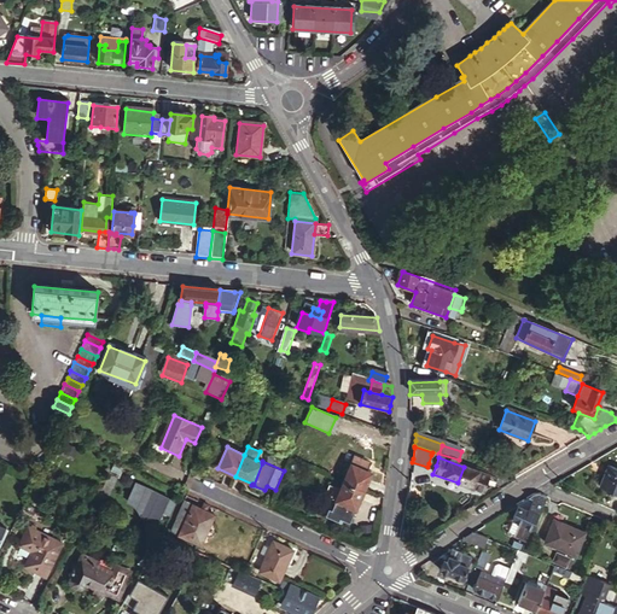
[(350,466),(343,484),(359,490),(364,492),(371,474),(350,466)]
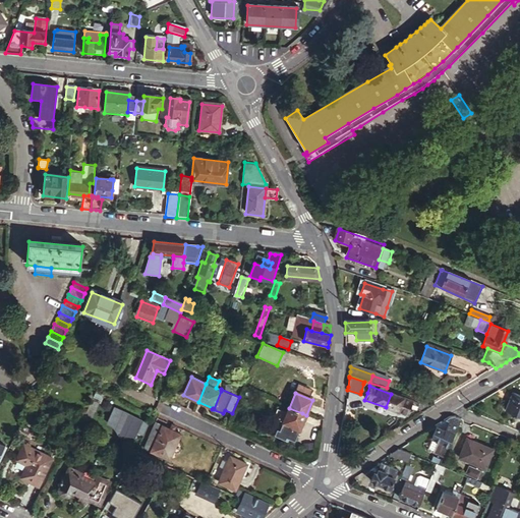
[(412,402),(391,394),(386,407),(407,415),(408,413),(412,402)]
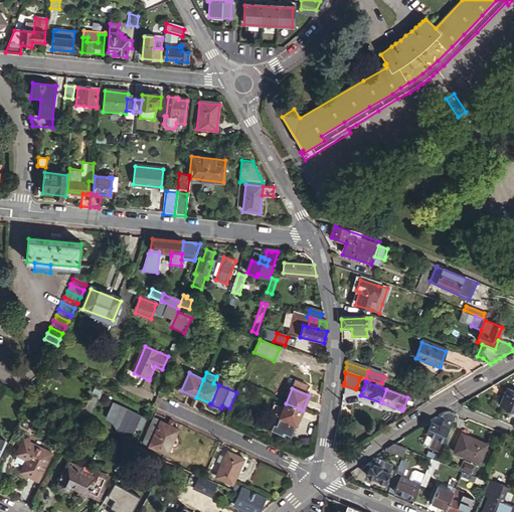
[(513,392),(509,390),(503,407),(513,411),(513,392)]
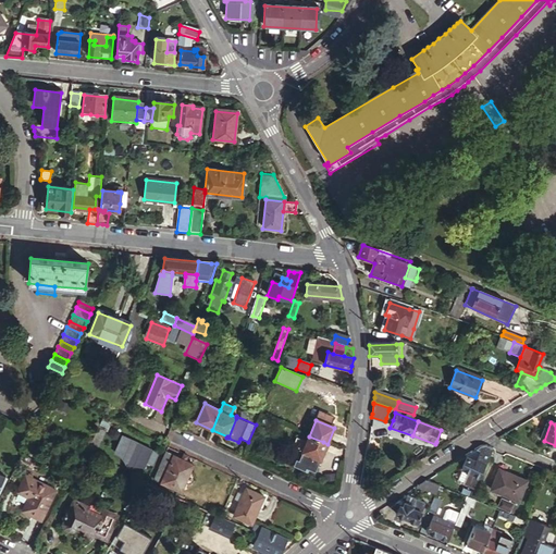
[(447,432),(441,430),(436,442),(443,444),(444,440),(447,432)]
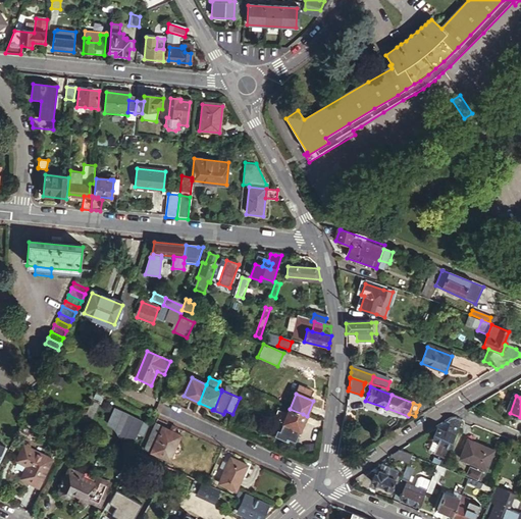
[(431,411),(434,409),(419,403),(419,405),(416,412),(425,415),(431,411)]
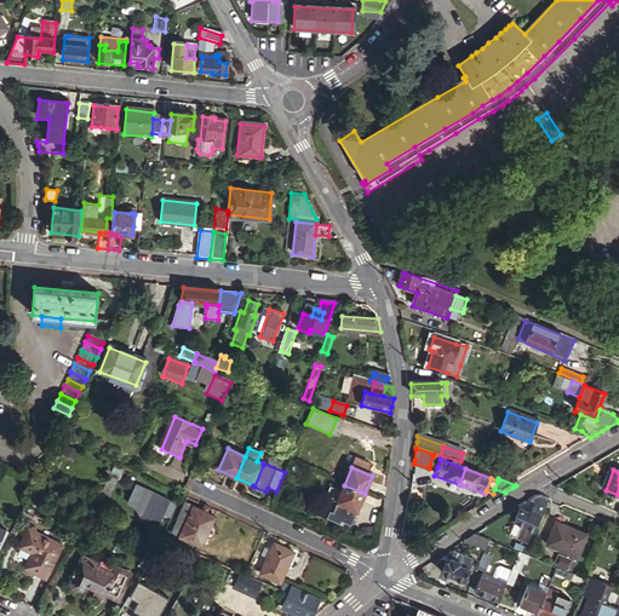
[(360,491),(344,485),(340,493),(337,504),(357,512),(365,494),(360,491)]
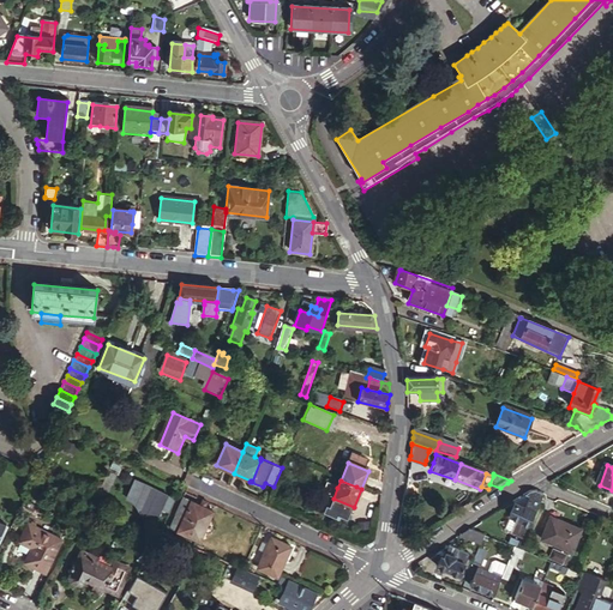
[(334,499),(337,488),(329,484),(325,495),(334,499)]
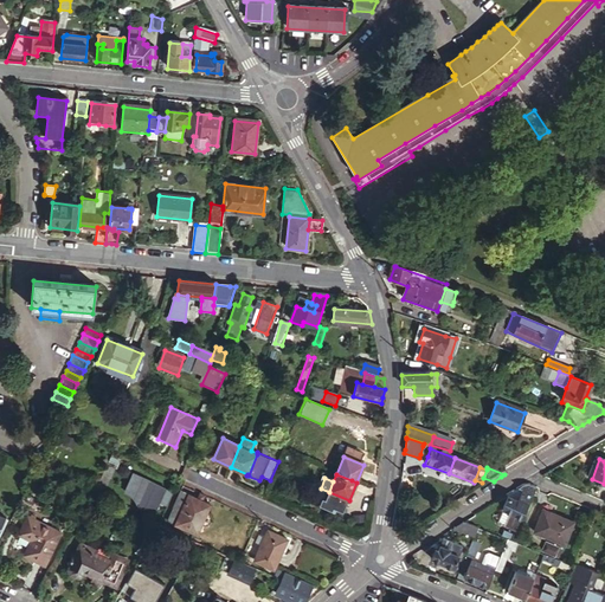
[(523,522),(538,491),(534,489),(531,489),(528,489),(525,490),(523,491),(521,492),(525,493),(519,505),(510,500),(504,513),(513,517),(523,522)]
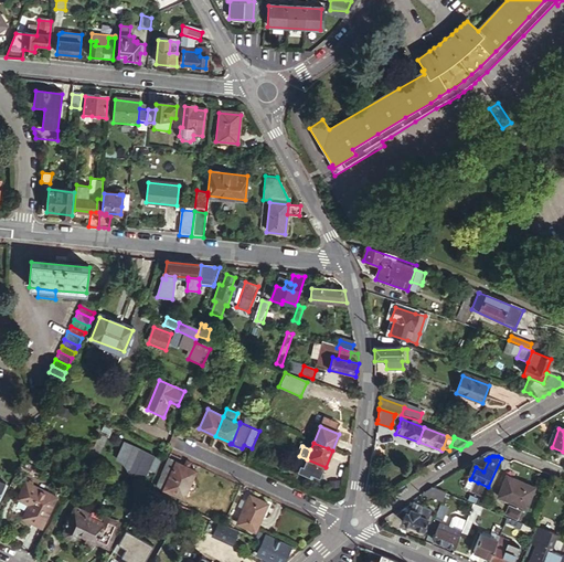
[(475,466),(476,467),(483,472),(489,460),(486,459),(475,466)]
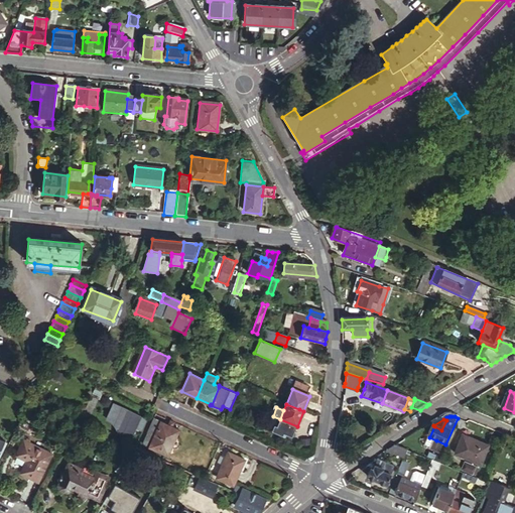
[(154,437),(160,423),(153,420),(146,434),(154,437)]
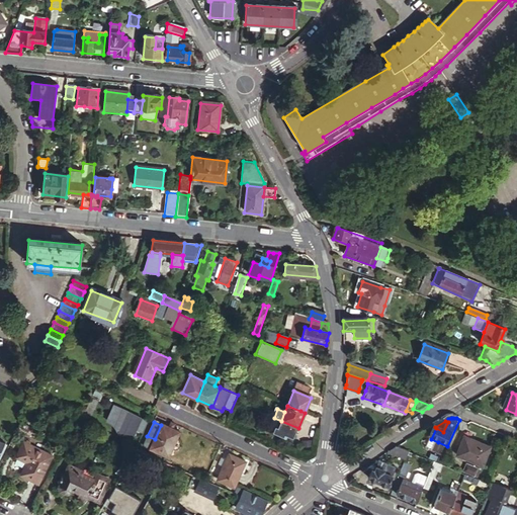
[(179,434),(161,425),(155,439),(149,450),(168,458),(179,434)]
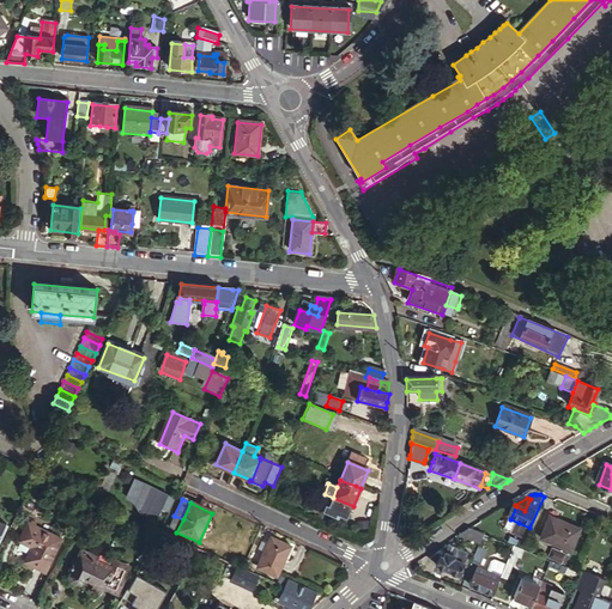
[(581,533),(551,519),(541,542),(571,555),(581,533)]
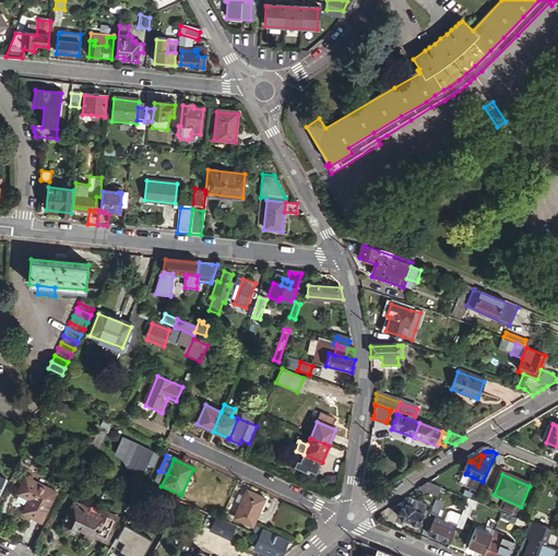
[(55,491),(22,475),(14,492),(27,497),(21,511),(40,520),(55,491)]
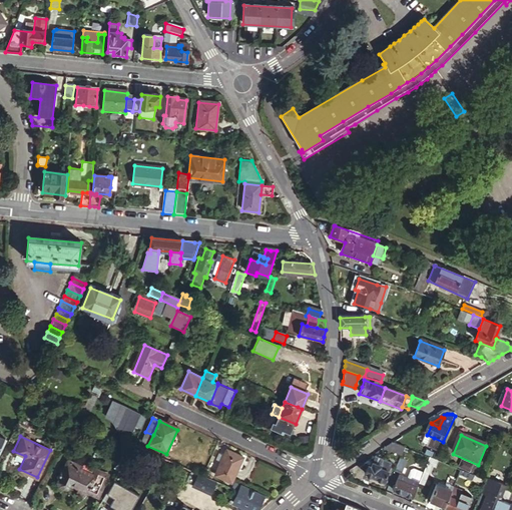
[(443,442),(434,438),(429,449),(438,453),(443,442)]
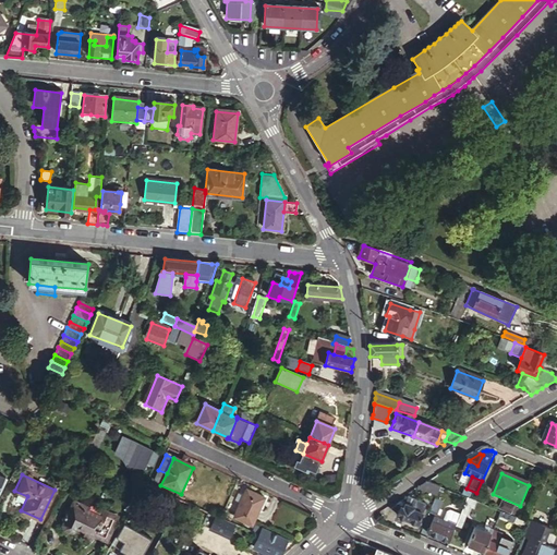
[(442,491),(430,486),(421,492),(438,498),(442,491)]
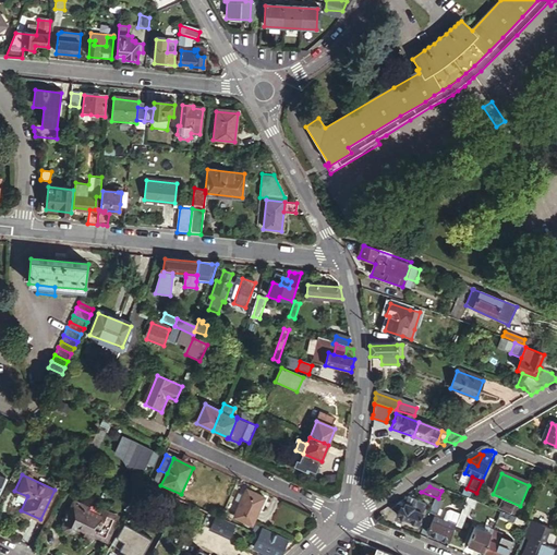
[(265,498),(246,491),(234,518),(252,527),(265,498)]
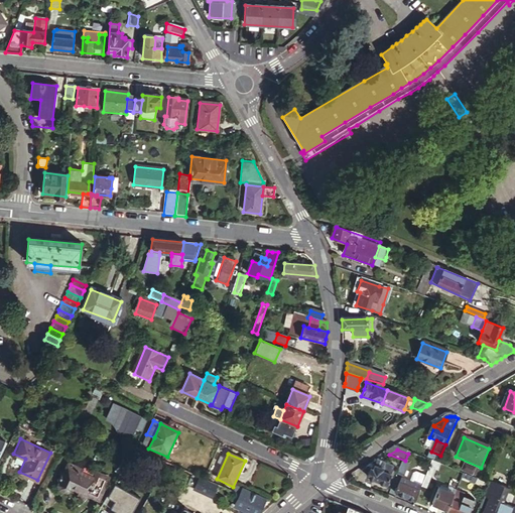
[(387,465),(379,462),(377,468),(373,466),(367,470),(371,471),(368,479),(387,487),(391,476),(395,468),(387,465)]
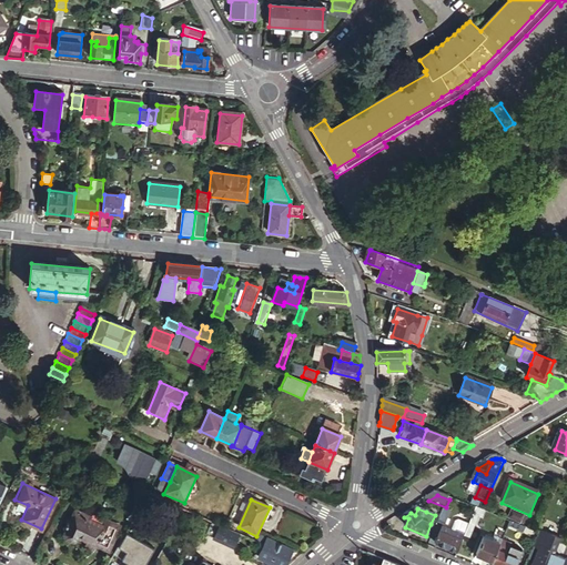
[(451,512),(445,510),(439,523),(444,524),(451,512)]
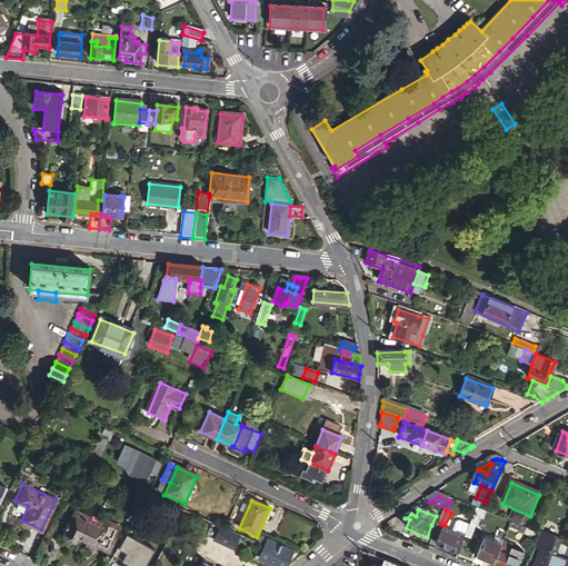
[(481,513),(478,512),(471,528),(467,537),(471,540),(481,519),(484,520),(487,515),(481,513)]
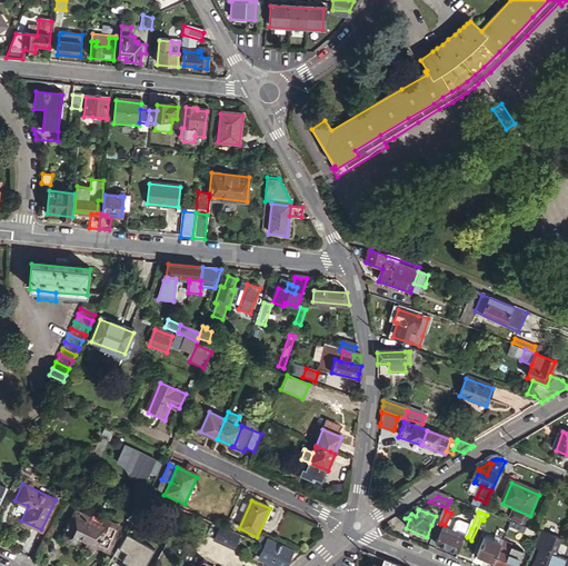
[(509,522),(525,526),(527,515),(511,512),(509,522)]
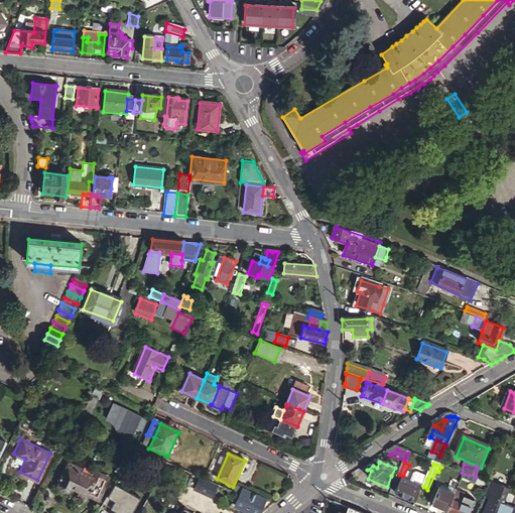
[(72,489),(80,492),(88,496),(98,501),(108,480),(98,475),(95,481),(79,474),(80,470),(70,466),(63,476),(60,475),(57,482),(59,483),(58,486),(60,490),(67,493),(71,491),(72,489)]
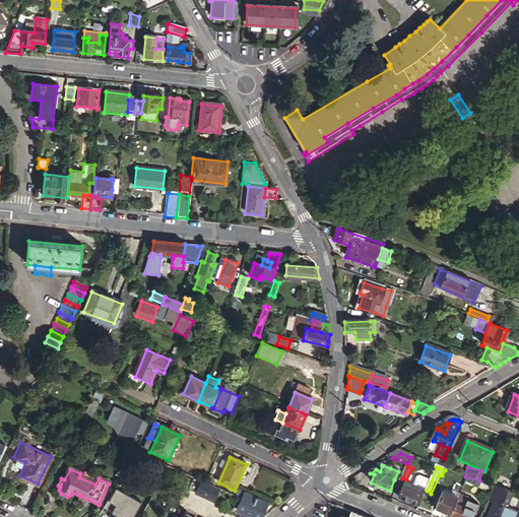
[(399,500),(419,508),(424,498),(427,491),(431,482),(420,478),(417,479),(414,488),(405,485),(399,500)]
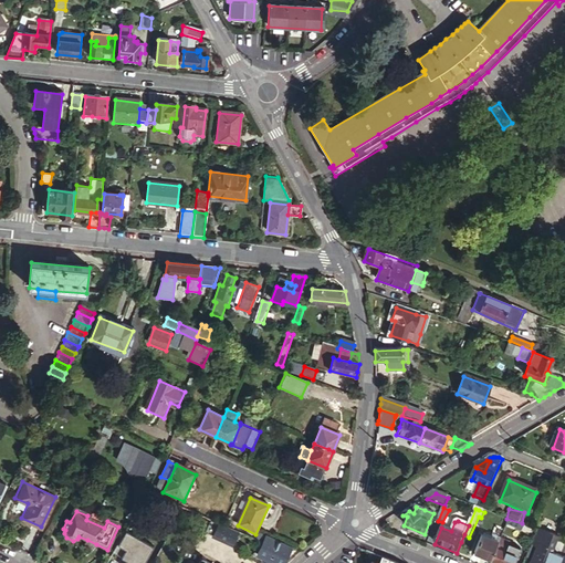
[(525,529),(510,522),(508,528),(523,533),(525,529)]
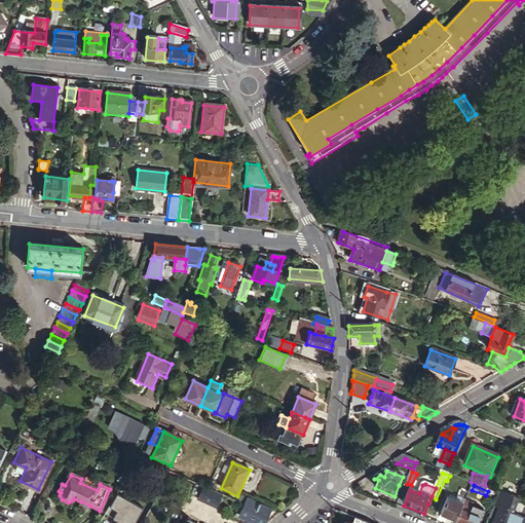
[(210,489),(204,486),(198,499),(216,508),(222,494),(210,489)]
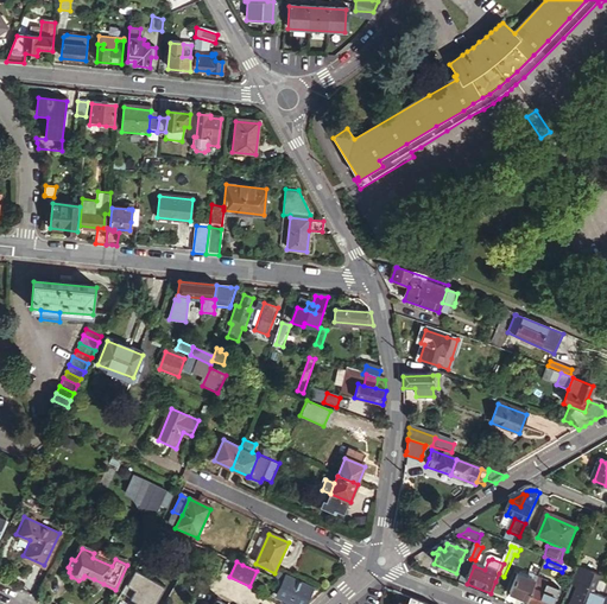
[(138,570),(124,591),(138,601),(137,603),(153,603),(165,587),(138,570)]
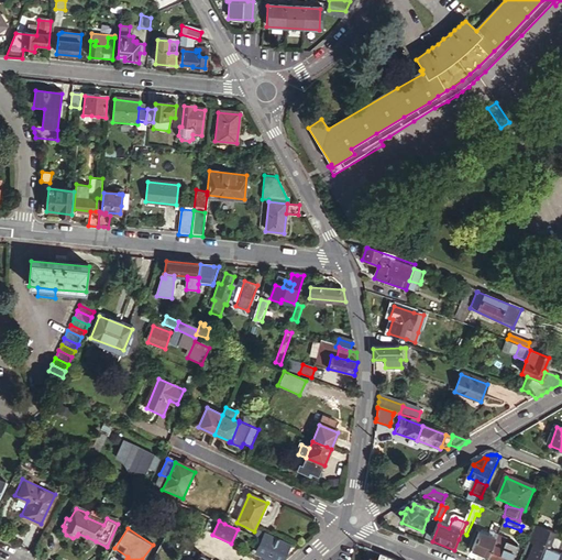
[(536,546),(542,529),(539,528),(532,544),(536,546)]
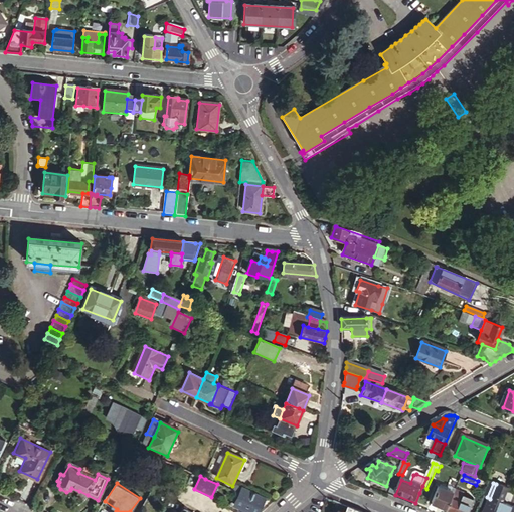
[(513,511),(513,508),(504,504),(510,490),(496,484),(490,499),(484,511),(513,511)]
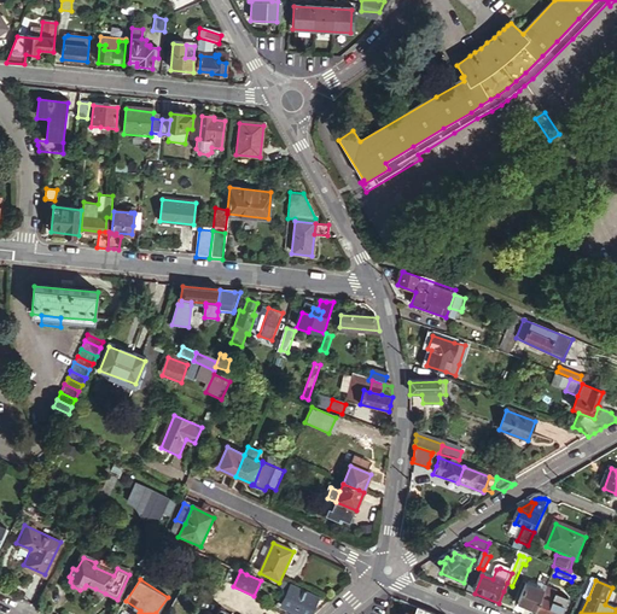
[(313,613),(319,600),(291,586),(290,588),(289,592),(281,607),(296,613),(313,613)]
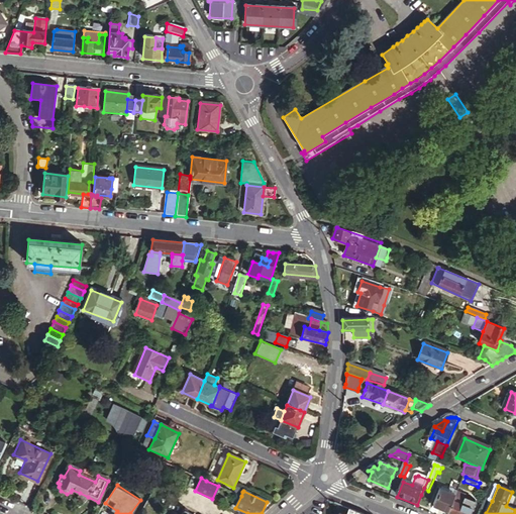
[(449,513),(456,497),(441,491),(434,507),(447,513),(449,513)]
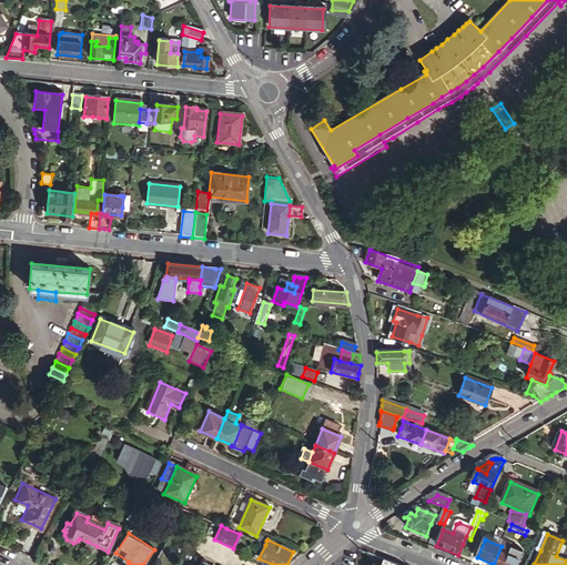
[(97,546),(88,542),(84,547),(93,552),(97,546)]
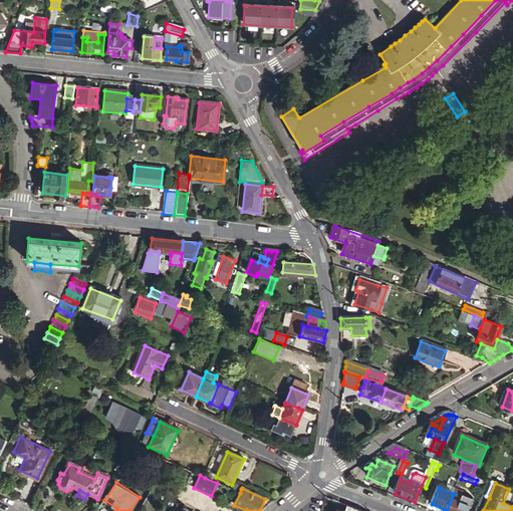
[(469,510),(473,501),(463,496),(455,493),(454,494),(447,510),(469,510)]
